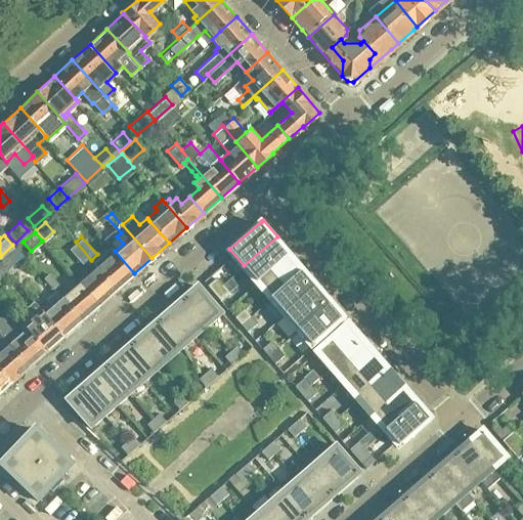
[(258,282),(291,252),(277,236),(244,265),(258,282)]
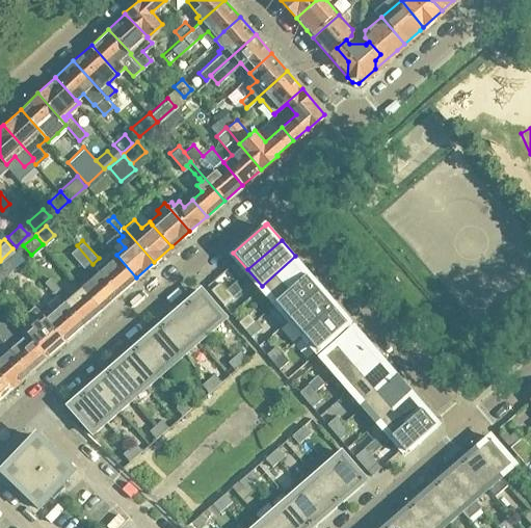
[(93,264),(77,245),(71,251),(83,265),(89,266),(93,264)]
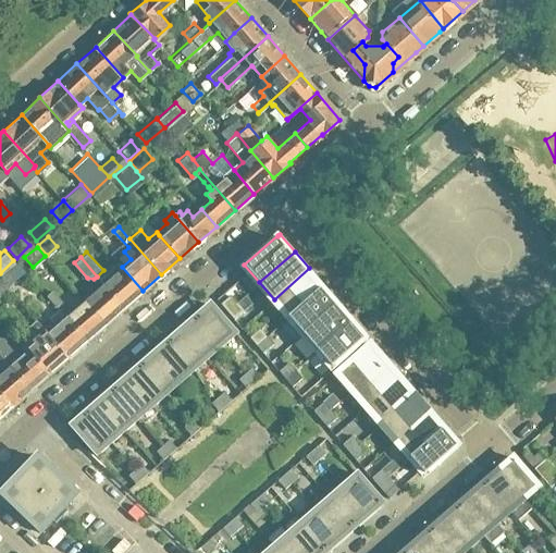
[(9,284),(25,270),(17,261),(1,274),(9,284)]
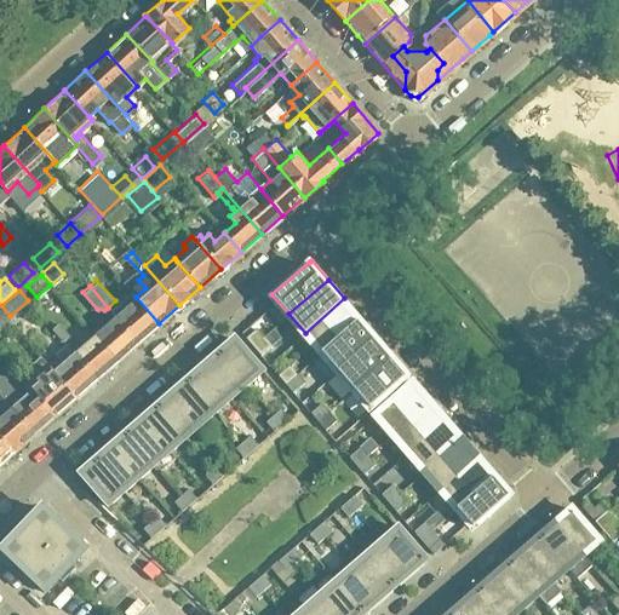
[(159,323),(136,297),(131,292),(120,302),(121,303),(116,309),(113,311),(112,311),(138,342),(159,323)]
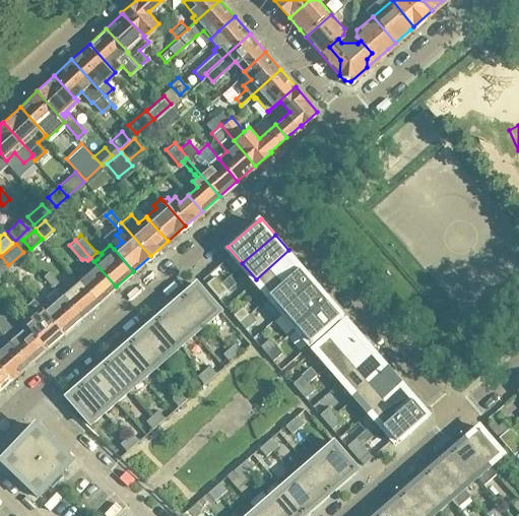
[(269,295),(303,265),(288,250),(256,279),(269,295)]
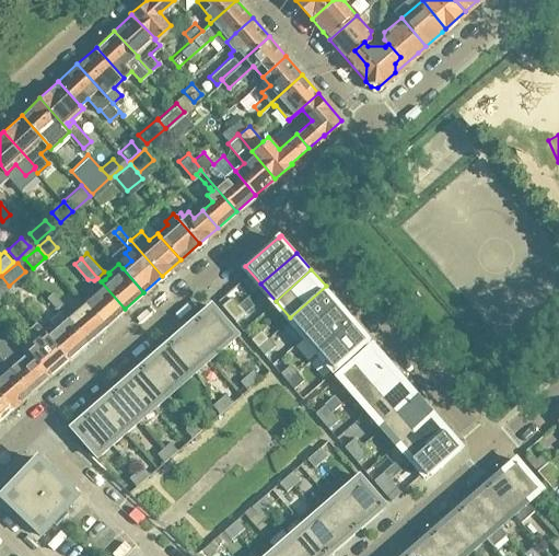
[(125,309),(101,281),(102,281),(99,278),(89,287),(94,293),(85,301),(106,325),(125,309)]
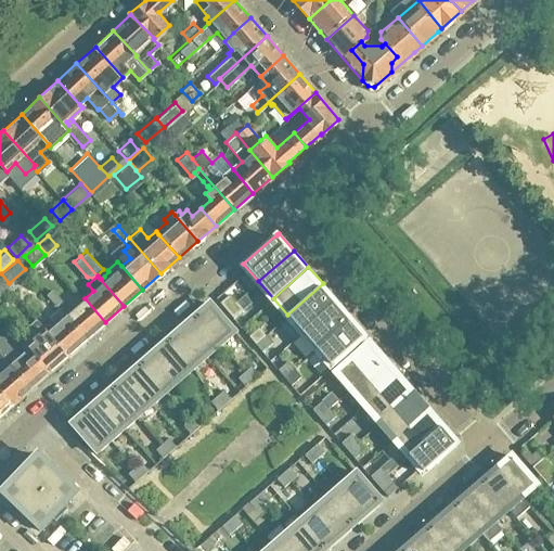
[(301,331),(337,300),(323,283),(287,315),(301,331)]
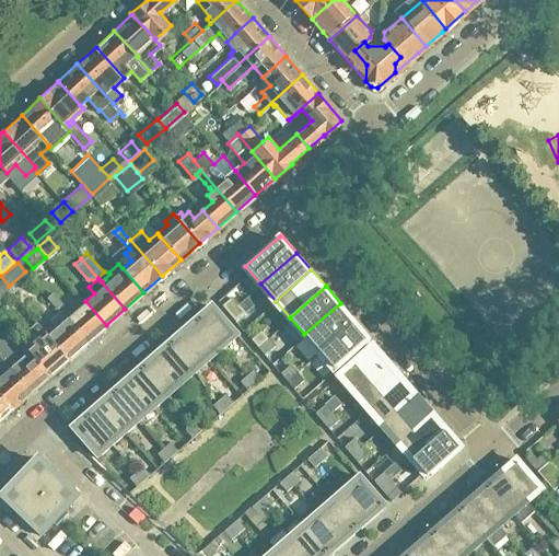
[(88,342),(106,325),(85,301),(73,311),(66,302),(65,303),(53,289),(46,296),(59,310),(88,342)]
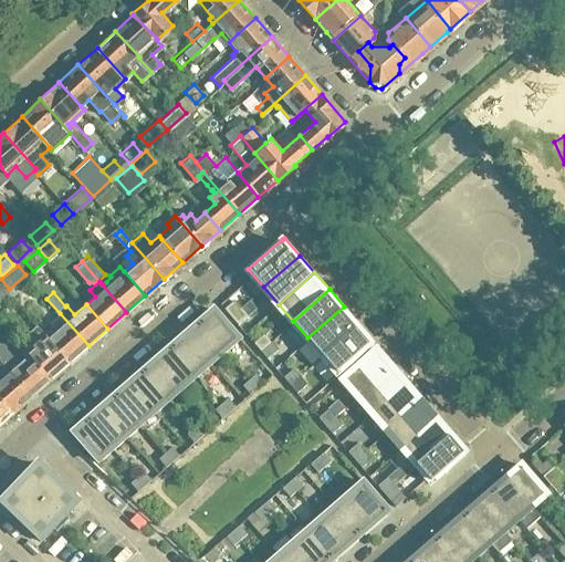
[(231,314),(242,305),(236,298),(225,306),(231,314)]
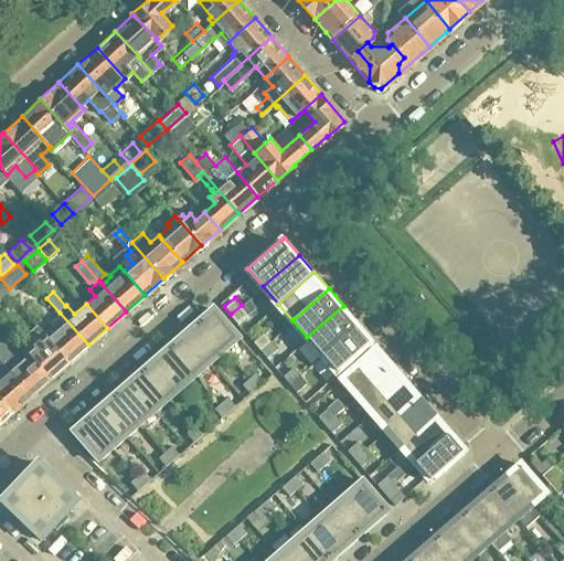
[(238,321),(248,313),(242,305),(231,314),(238,321)]
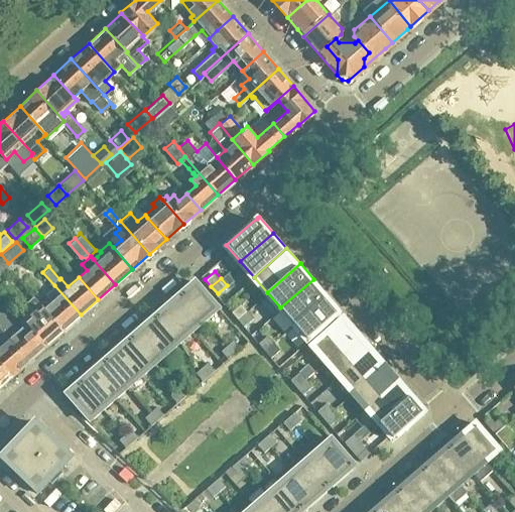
[(220,307),(196,279),(182,291),(207,318),(220,307)]
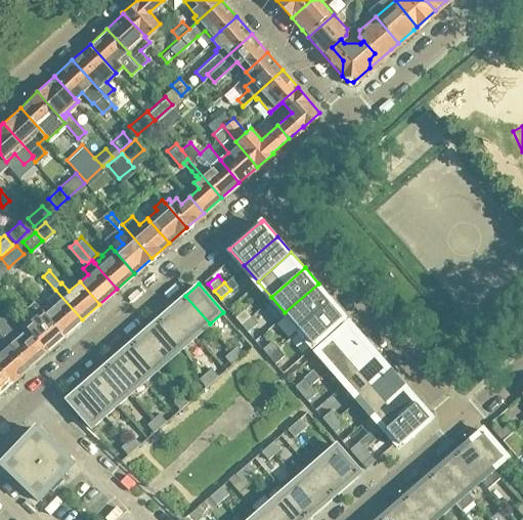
[(299,329),(333,299),(318,284),(285,312),(299,329)]
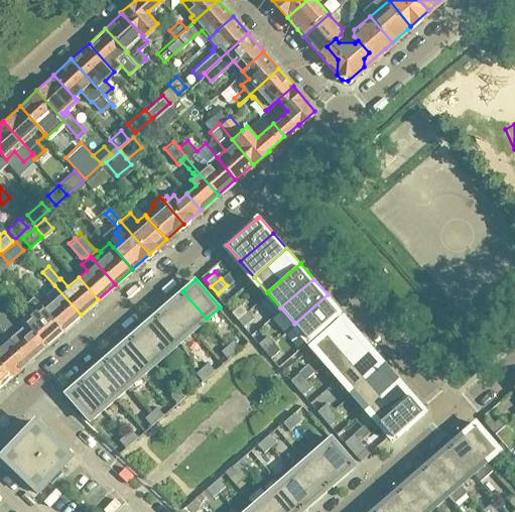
[(54,285),(45,293),(52,300),(44,307),(63,329),(81,314),(54,285)]
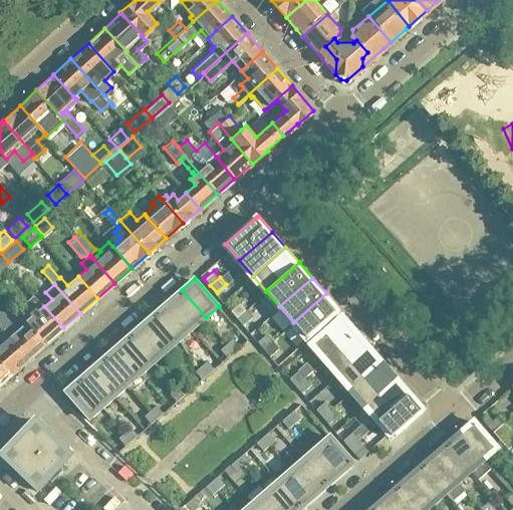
[(206,317),(182,290),(169,301),(193,328),(206,317)]
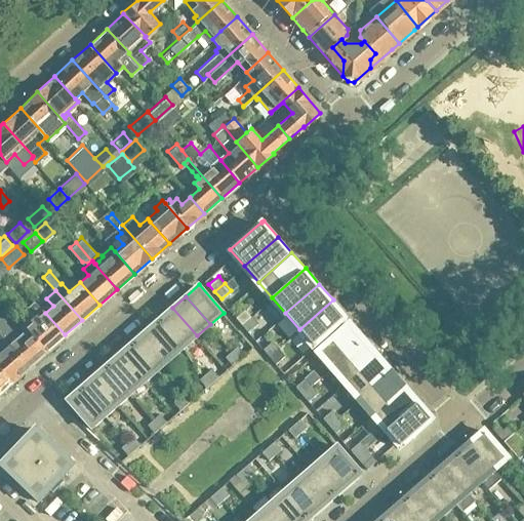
[(314,346),(346,318),(345,318),(347,316),(333,299),(299,329),(314,346)]
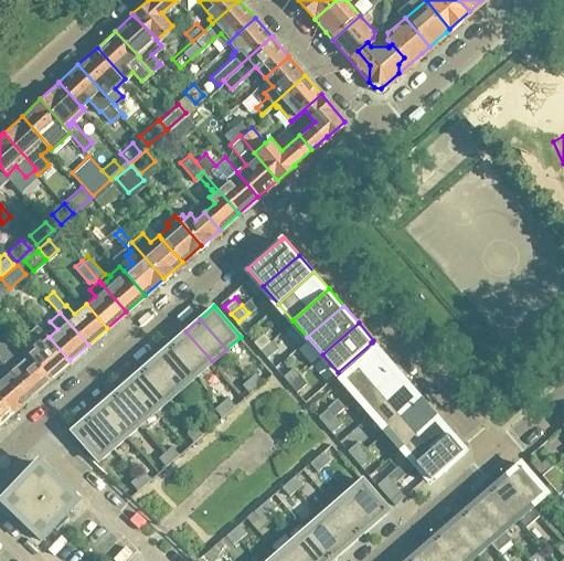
[(212,361),(185,331),(171,343),(198,373),(212,361)]
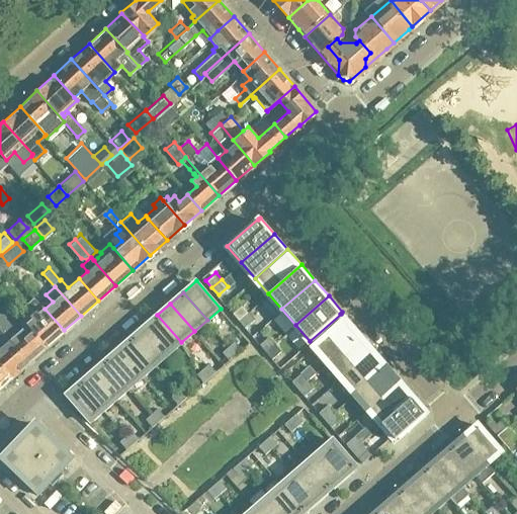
[(239,319),(248,311),(242,304),(233,312),(239,319)]
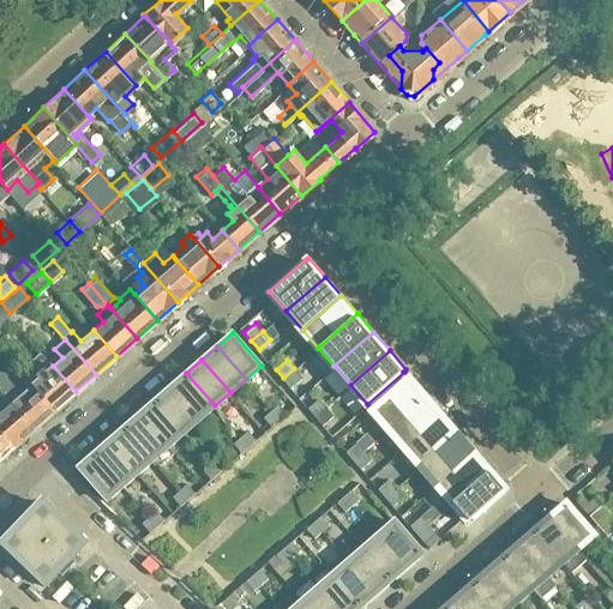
[(47,369),(43,374),(38,371),(28,380),(30,384),(31,383),(55,409),(76,391),(53,366),(49,362),(44,367),(47,369)]
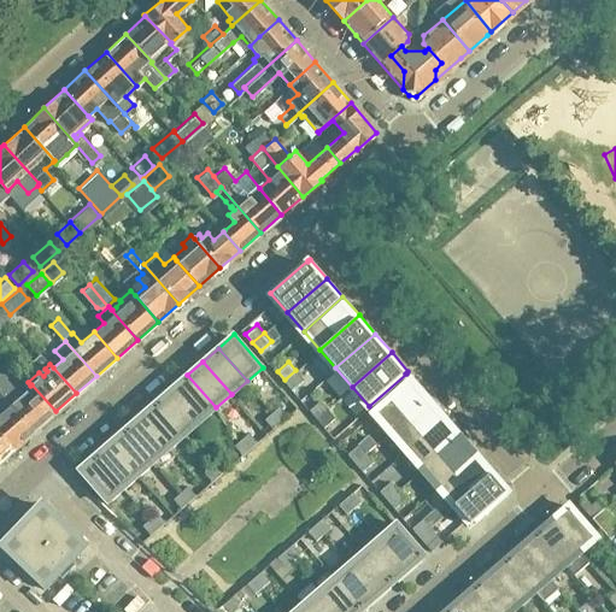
[(304,378),(295,370),(285,380),(292,388),(304,378)]
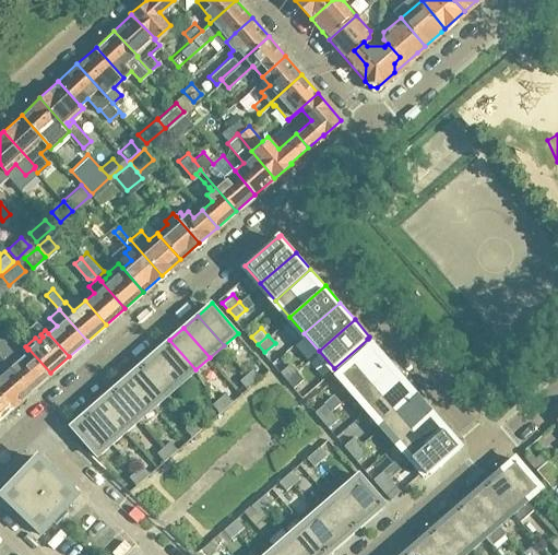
[(50,373),(28,349),(27,350),(19,357),(0,337),(0,353),(11,366),(32,389),(50,373)]
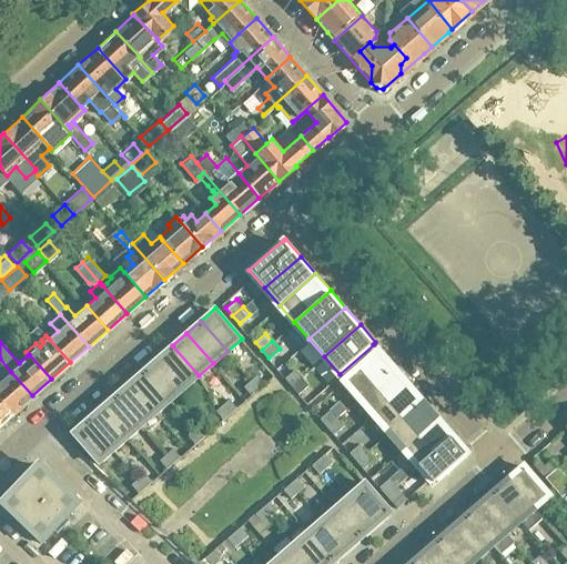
[(199,375),(172,345),(159,358),(184,388),(199,375)]
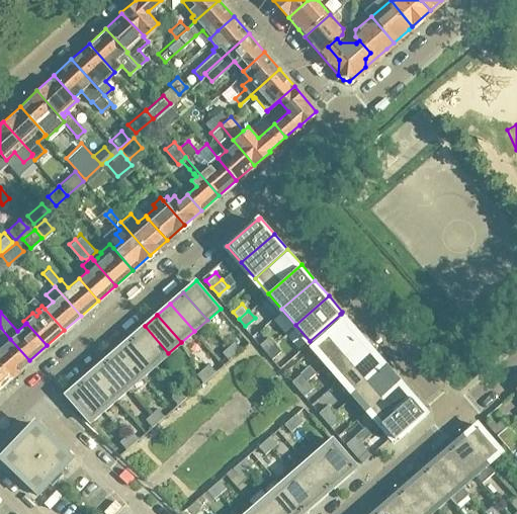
[(327,361),(360,333),(347,317),(345,319),(344,319),(314,345),(327,361)]
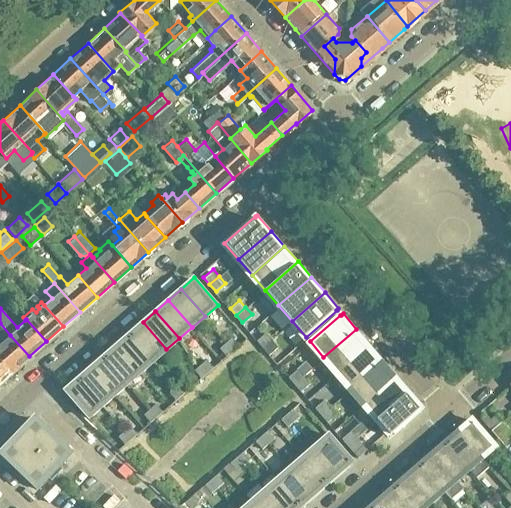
[(166,349),(143,322),(130,333),(154,360),(166,349)]
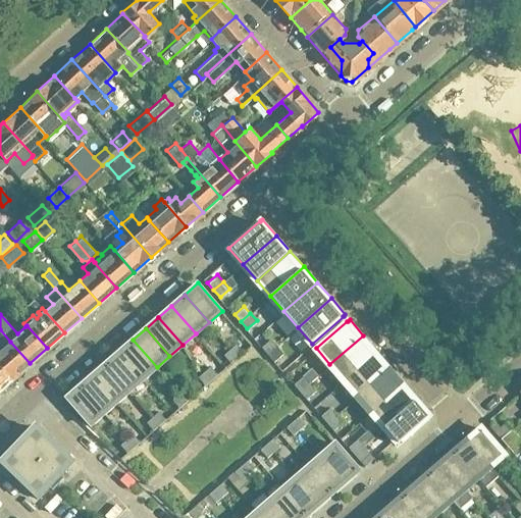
[(30,363),(10,342),(0,329),(0,340),(1,343),(4,347),(0,351),(0,366),(11,378),(30,363)]
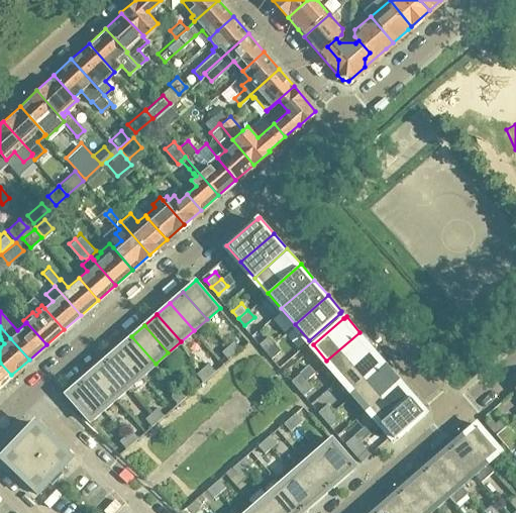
[(340,377),(373,347),(359,332),(326,361),(340,377)]
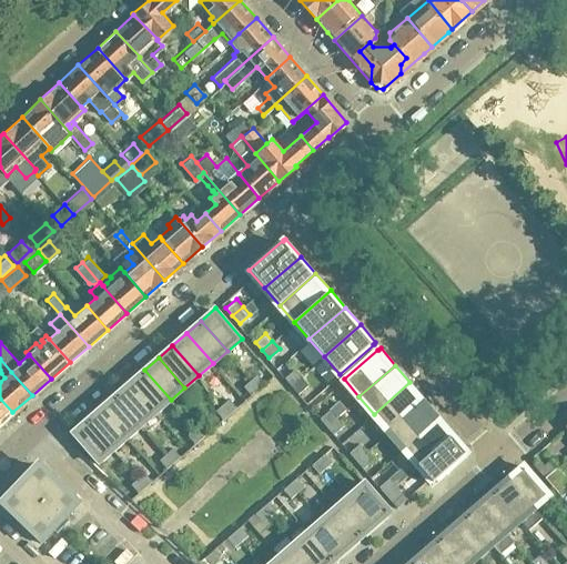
[(292,384),(302,375),(295,368),(285,376),(292,384)]
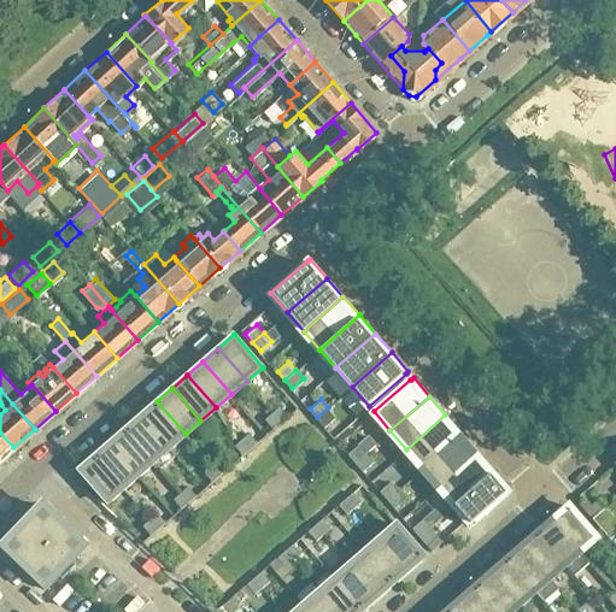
[(186,434),(157,401),(141,415),(170,447),(186,434)]
